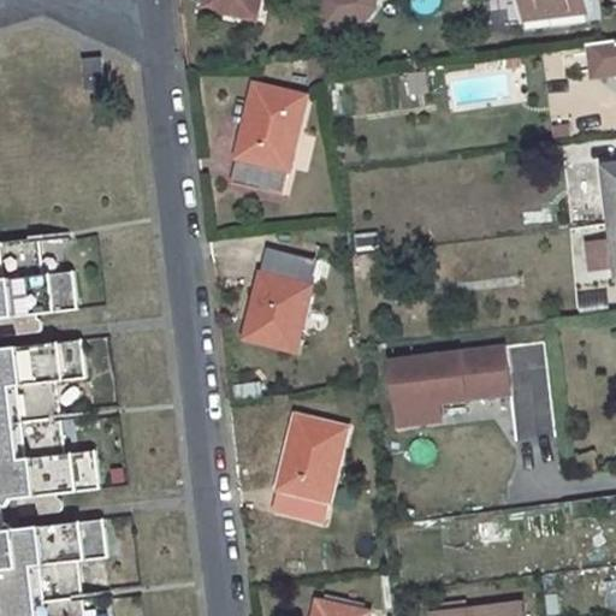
[(206,0),(205,6),(256,19),(260,0),(206,0)]
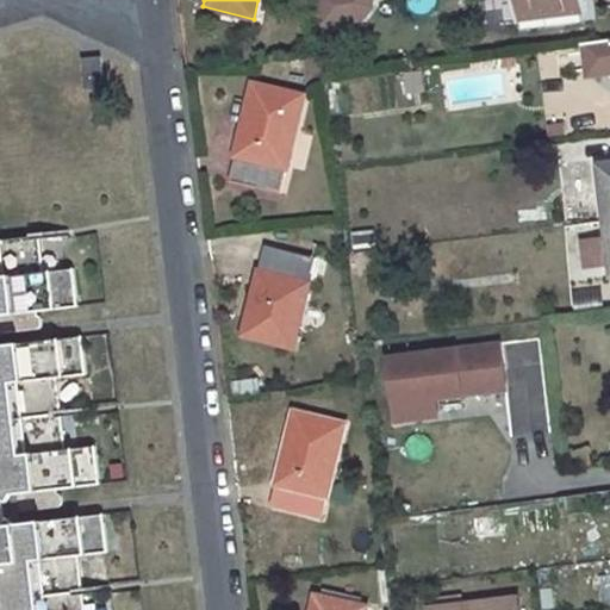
[(371,26),(371,0),(315,0),(316,26),(371,26)]
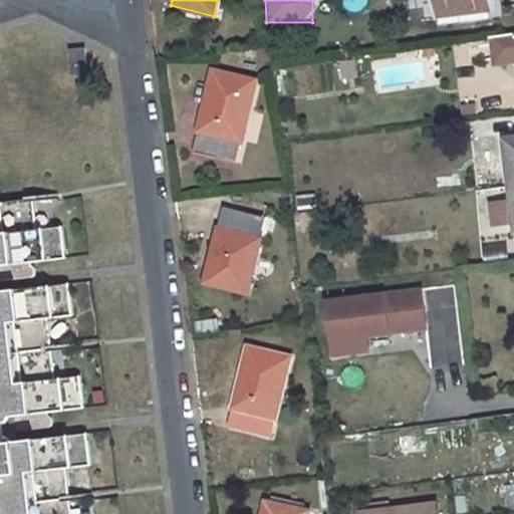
[(434,0),(436,17),(496,10),(494,0),(434,0)]
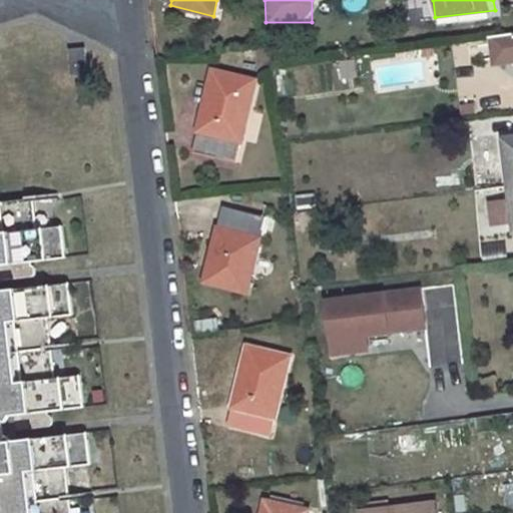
[(84,50),(71,50),(73,74),(86,74),(84,50)]
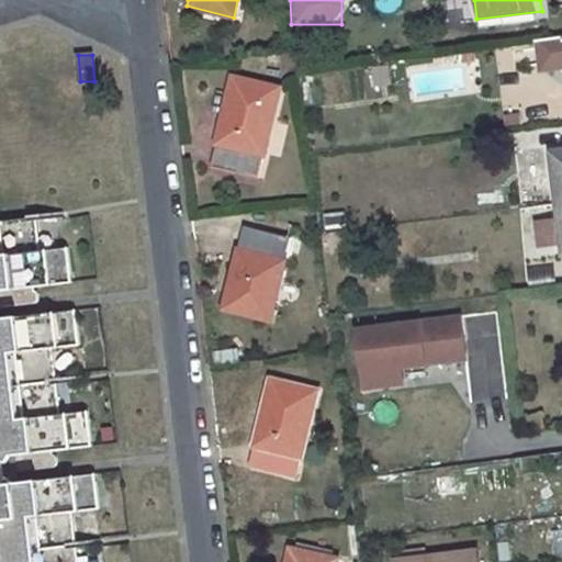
[(234,78),(213,168),(258,179),(280,89),(234,78)]
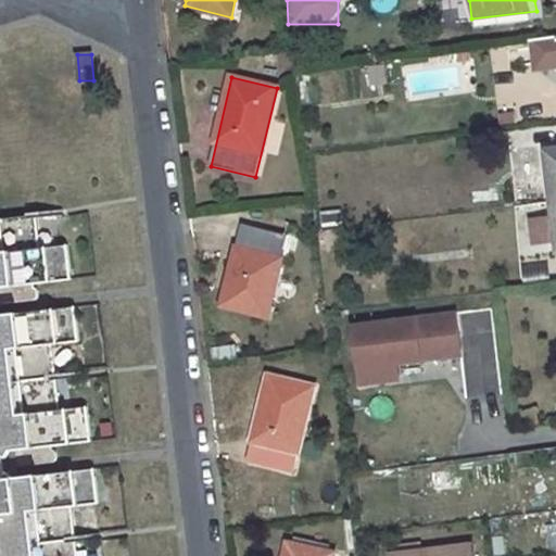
[(341,210),(320,212),(323,227),(343,226),(341,210)]
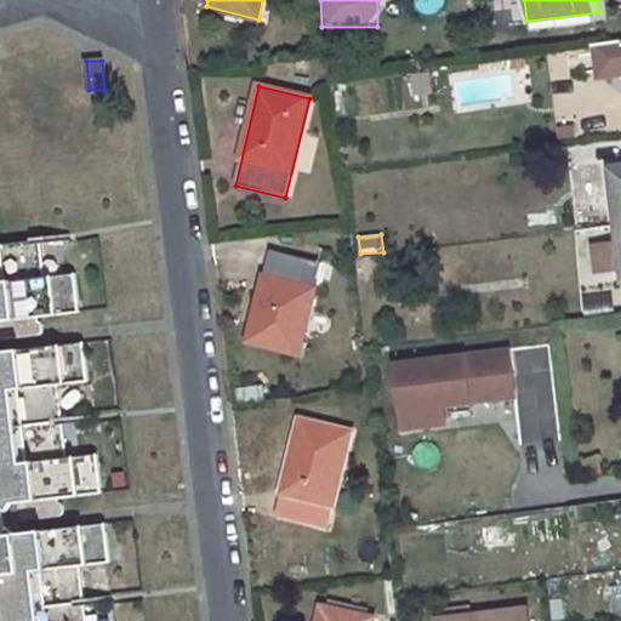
[(36,322),(36,317),(80,312),(75,275),(46,279),(40,280),(36,241),(0,245),(0,329),(1,339),(46,334),(44,322),(36,322)]
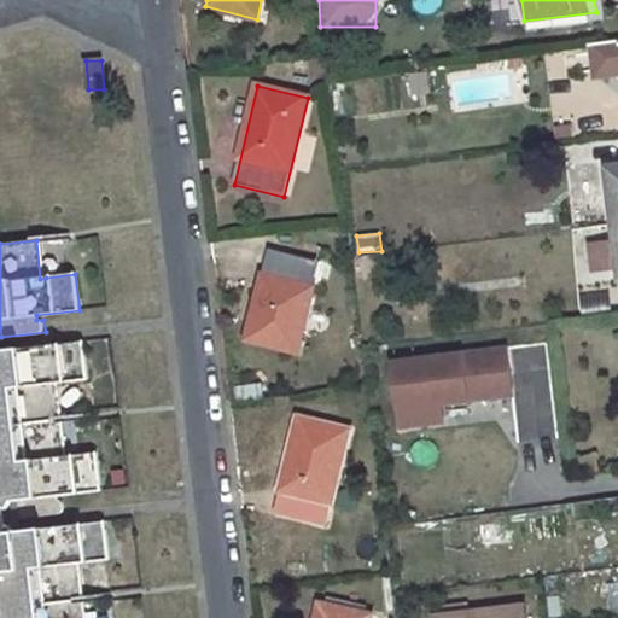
[(42,240),(36,240),(40,279),(46,278),(42,240)]
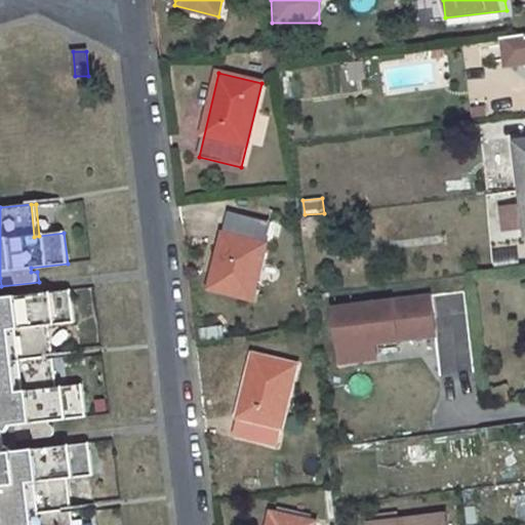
[(230,212),(211,288),(253,298),(272,223),(230,212)]
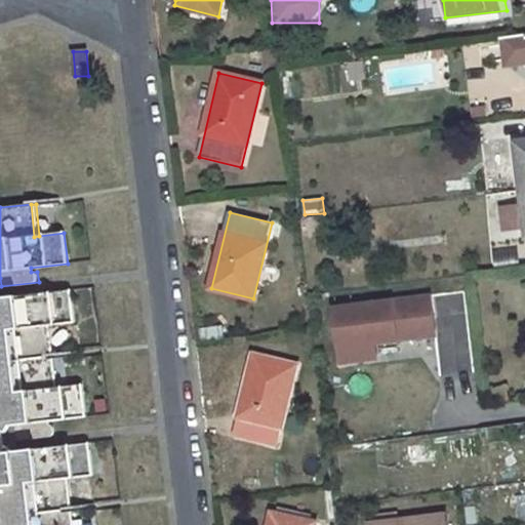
[(0,427),(3,428),(18,425),(19,440),(56,435),(55,425),(50,425),(49,420),(85,417),(81,385),(57,388),(52,389),(45,326),(51,325),(74,322),(71,290),(0,297),(0,427)]
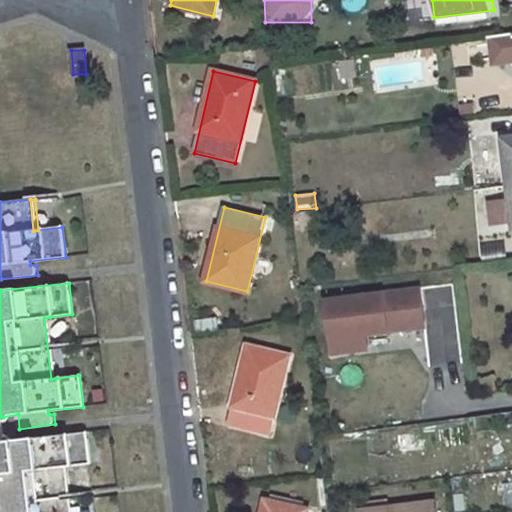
[(419,288),(326,299),(332,352),(351,349),(350,337),(352,334),(364,333),(424,325),(419,288)]
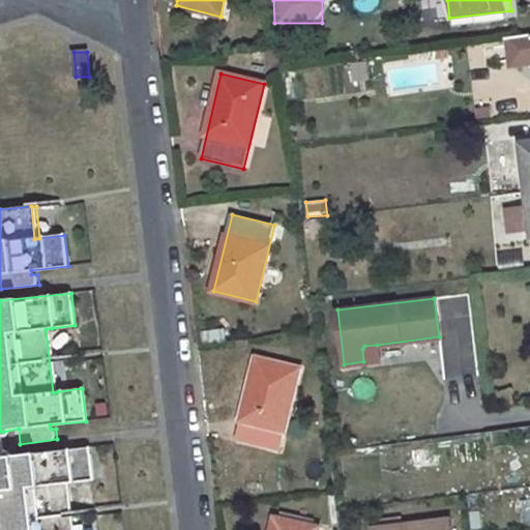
[(52,328),(46,329),(53,392),(58,391),(52,328)]
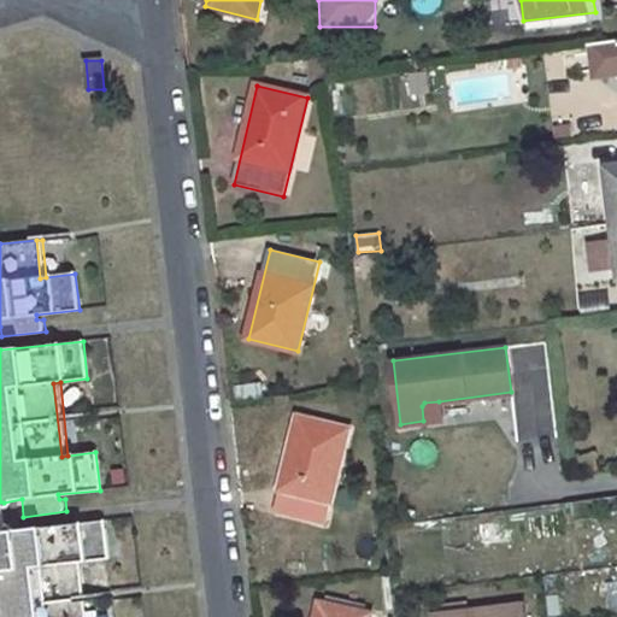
[(422,406),(423,421),(441,418),(439,401),(424,403),(422,406)]
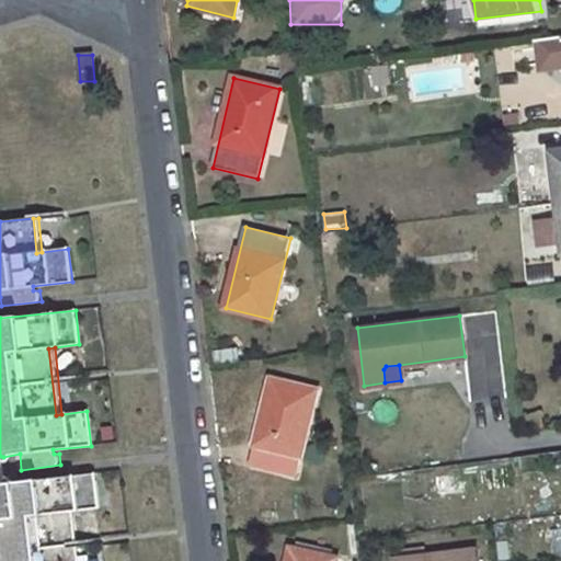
[(272,379),(248,467),(295,478),(317,391),(272,379)]
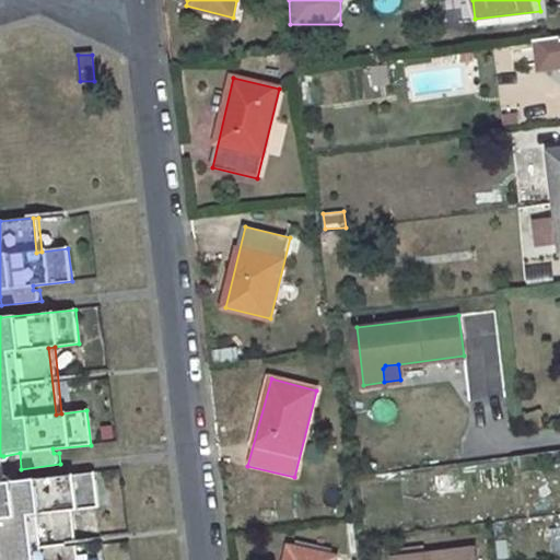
[(0,559),(72,559),(68,511),(73,510),(98,506),(95,473),(7,483),(0,483),(0,559)]
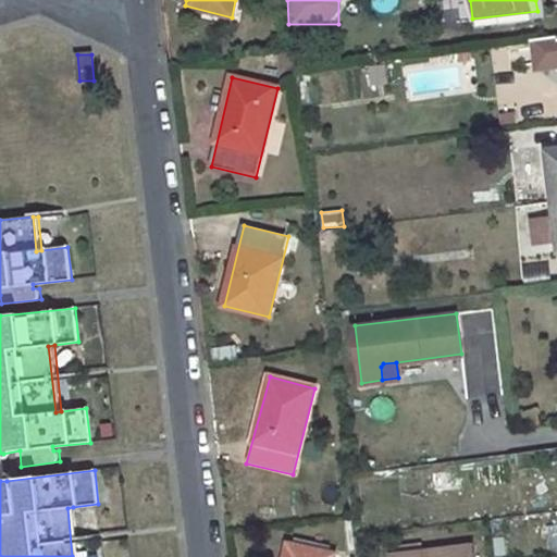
[(78,556),(73,507),(67,508),(72,556),(78,556)]
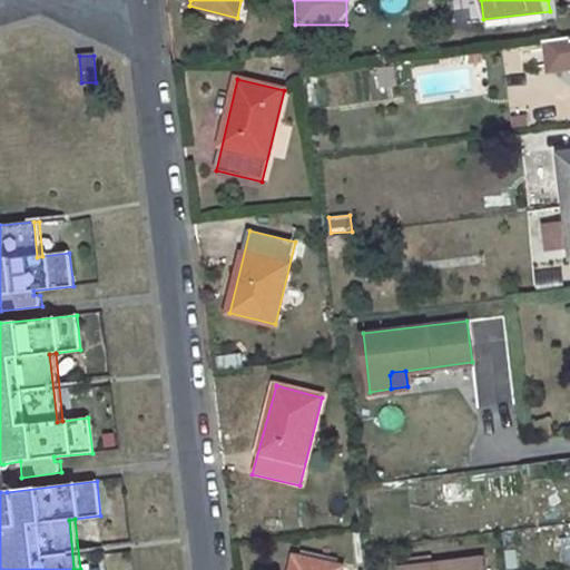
[(294,557),(291,569),(338,569),(341,567),(294,557)]
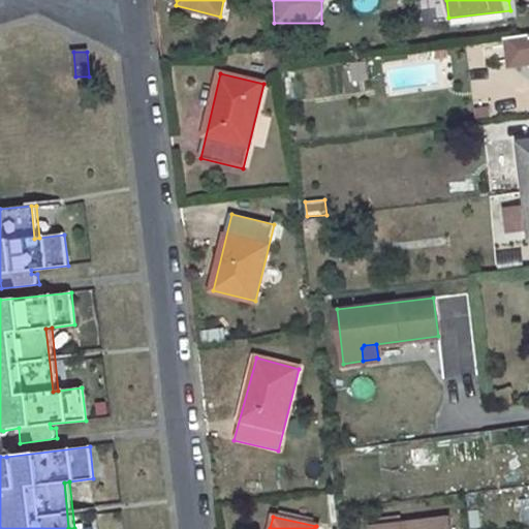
[(450,528),(449,519),(373,528),(450,528)]
